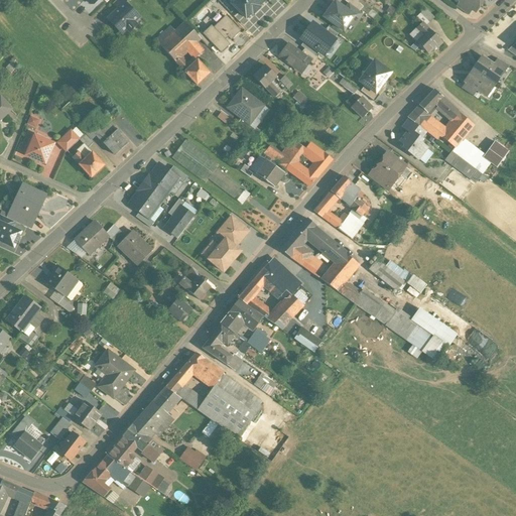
[(117,0),(113,4),(118,9),(125,3),(128,0),(117,0)]
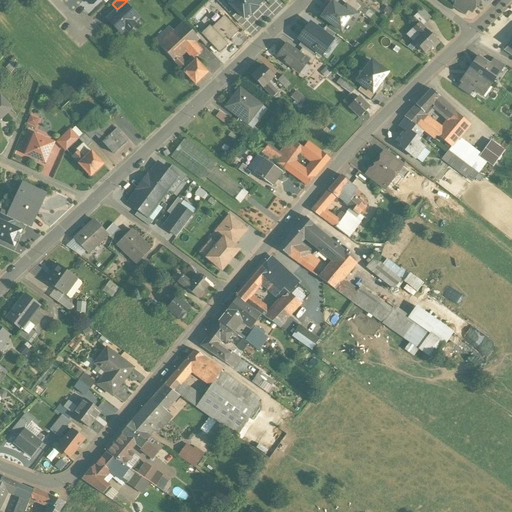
[(233,0),(229,4),(245,19),(264,1),(262,0),(233,0)]
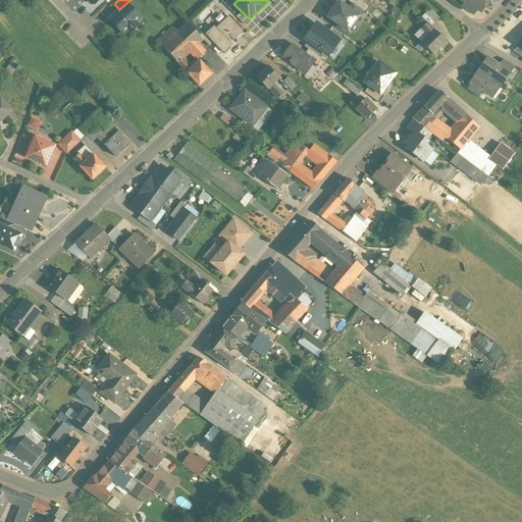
[(488,1),(485,0),(462,0),(465,2),(466,2),(477,10),(480,12),(488,1)]
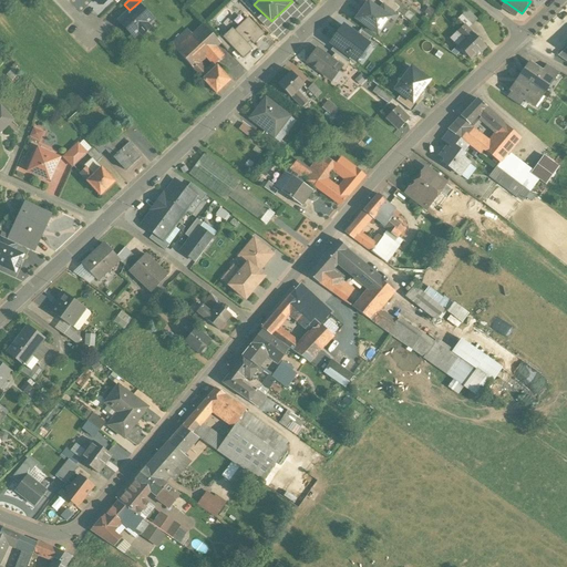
[(368,2),(356,19),(377,34),(389,19),(389,18),(378,10),(368,2)]
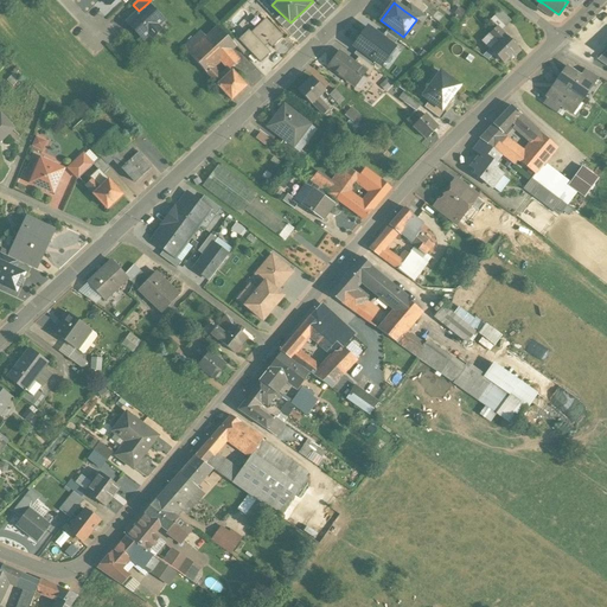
[(555,12),(542,2),(541,2),(537,8),(550,18),(555,12)]
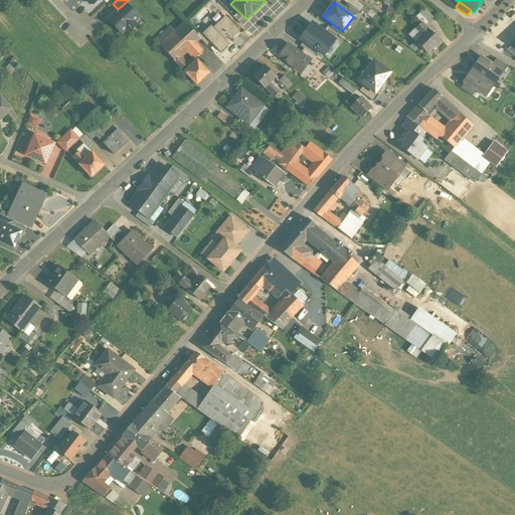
[(138,18),(125,3),(118,9),(108,19),(121,34),(126,29),(129,32),(136,25),(133,22),(138,18)]
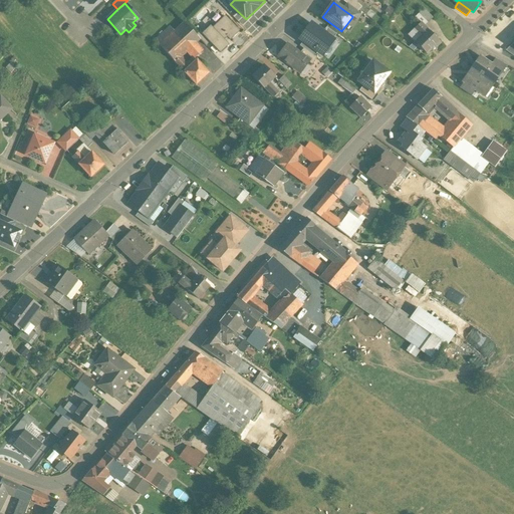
[(351,7),(346,4),(342,9),(352,16),(352,17),(356,20),(360,14),(351,7)]
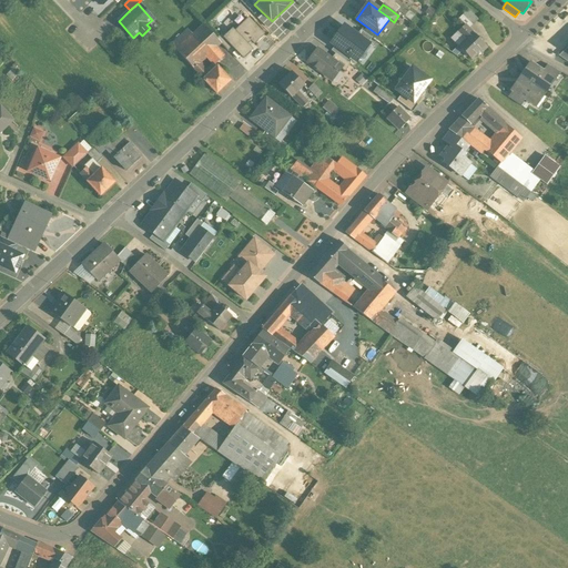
[(460,21),(465,26),(469,30),(480,20),(472,10),(460,21)]
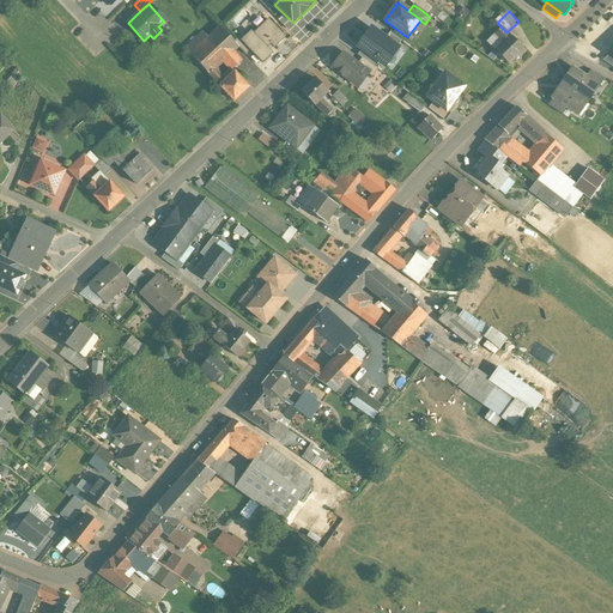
[(216,23),(210,29),(214,34),(220,29),(216,23)]
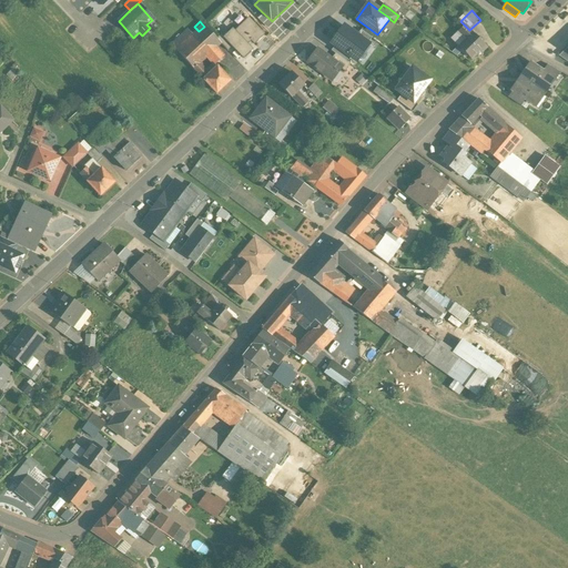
[(241,27),(235,32),(233,30),(224,38),(232,47),(243,58),(252,50),(246,44),(251,40),(254,44),(264,34),(251,21),(242,29),(241,27)]
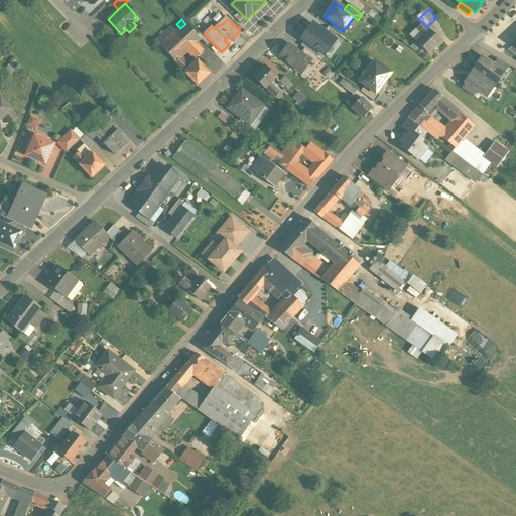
[(423,36),(416,42),(428,54),(441,42),(426,27),(422,23),(416,29),(423,36)]
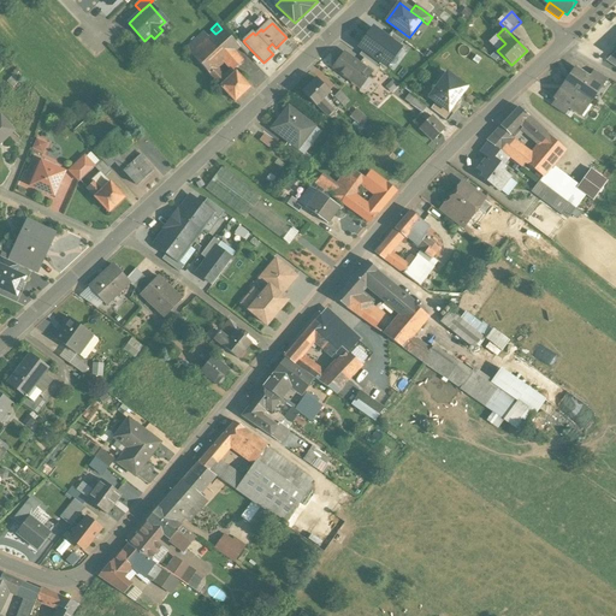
[(215,34),(191,55),(202,67),(213,58),(226,46),(230,49),(236,45),(235,43),(221,29),(215,34)]
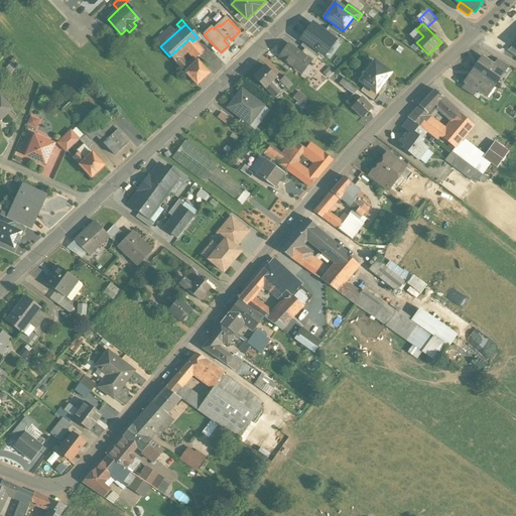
[(324,32),(312,24),(300,39),(318,52),(324,56),(335,40),(334,39),(324,32)]
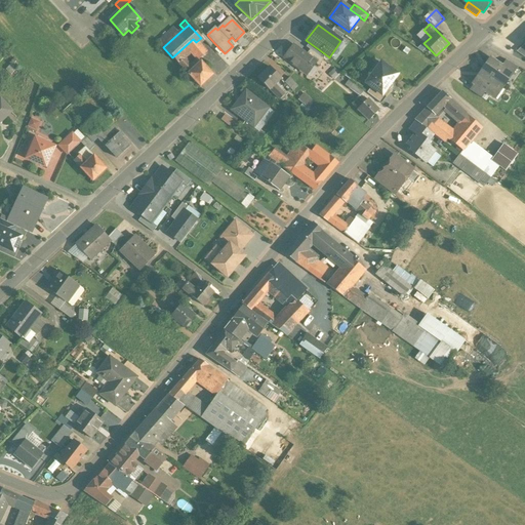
[(344,36),(333,28),(329,33),(339,40),(344,36)]
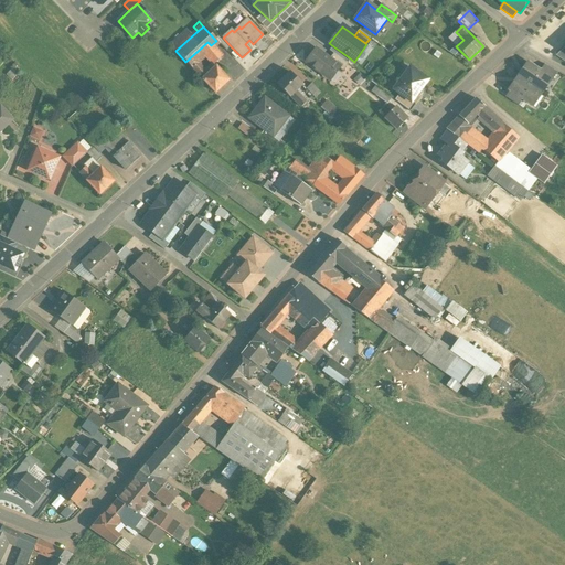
[(231,46),(223,38),(221,34),(215,40),(216,41),(226,51),(231,46)]
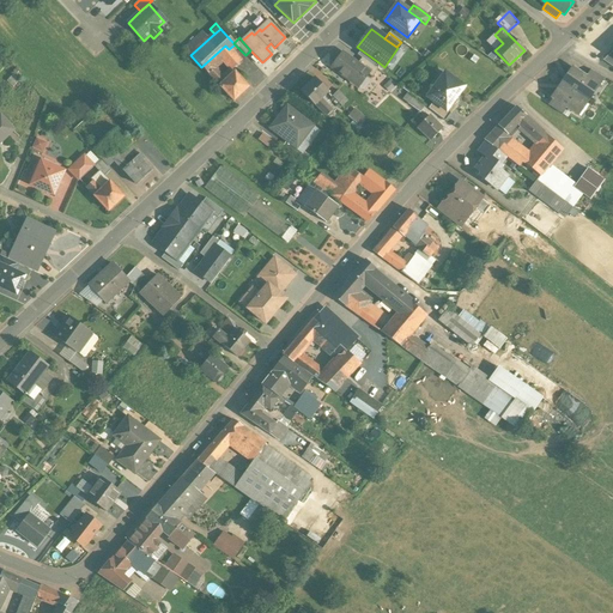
[(229,49),(225,46),(212,58),(219,66),(223,62),(231,71),(241,62),(229,49)]
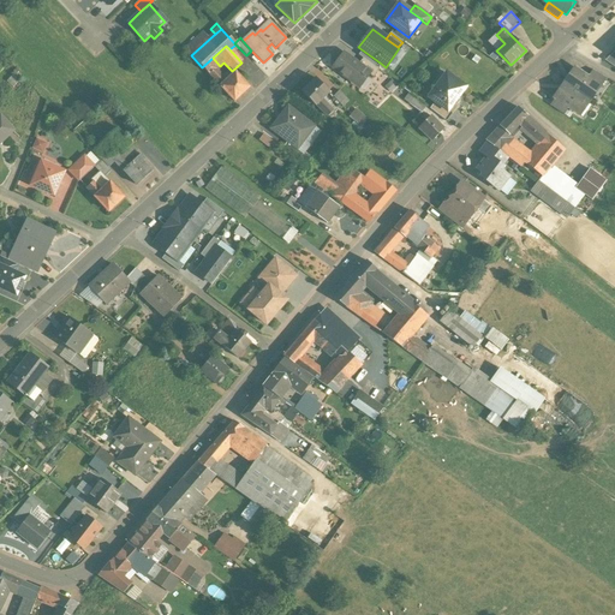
[(380,63),(363,49),(358,55),(363,59),(376,69),(380,63)]
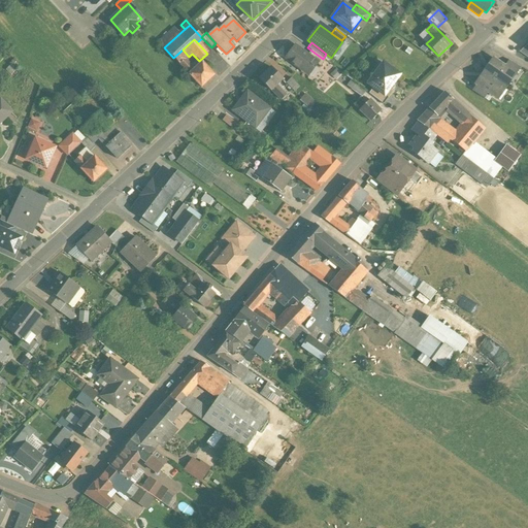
[(527,46),(526,44),(519,50),(527,59),(527,46)]
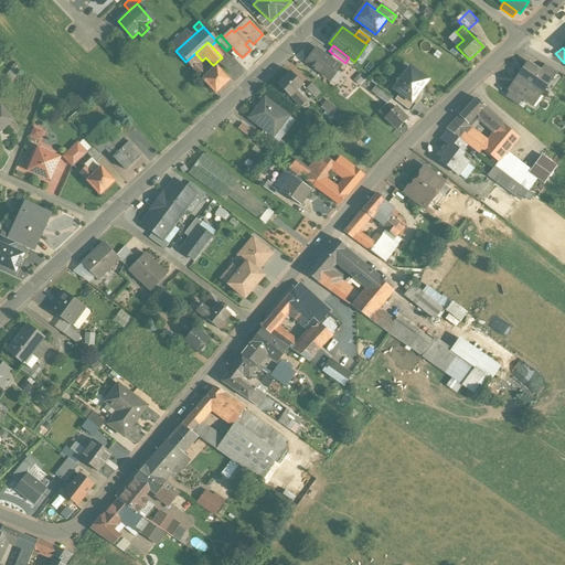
[(329,60),(316,50),(307,63),(329,78),(333,72),(334,73),(338,67),(339,66),(329,60)]
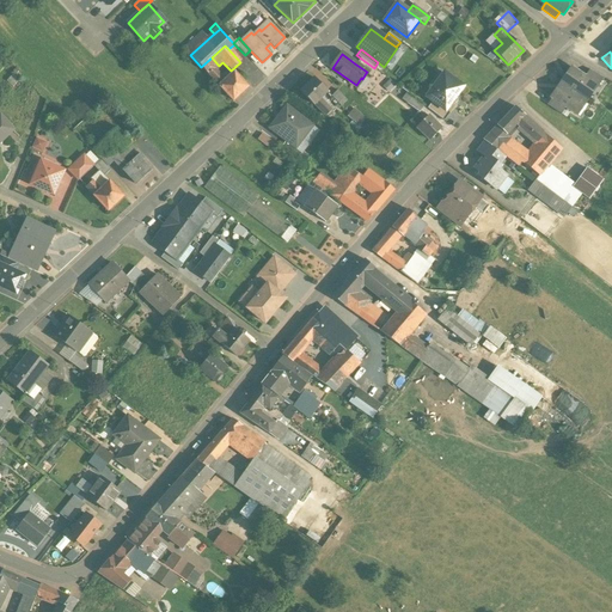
[(212,57),(201,67),(208,75),(214,71),(219,66),(212,57)]
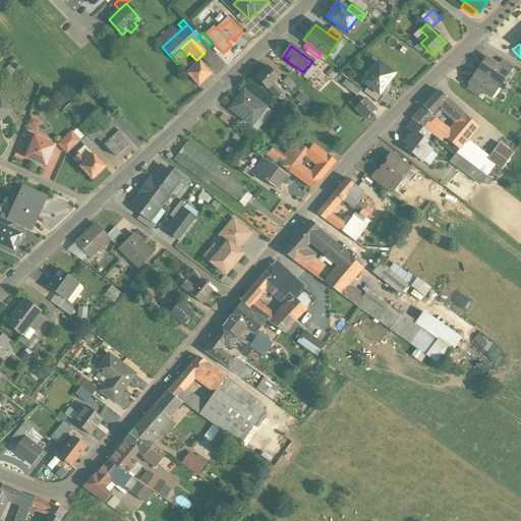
[(319,58),(307,50),(303,55),(312,61),(311,62),(316,65),(321,60),(319,58)]
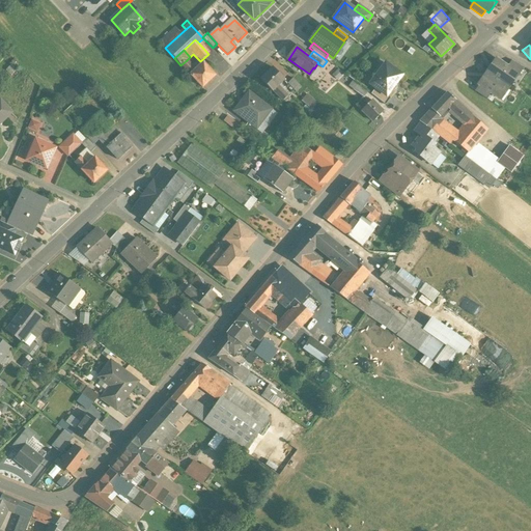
[(500,54),(497,59),(508,66),(512,61),(500,54)]
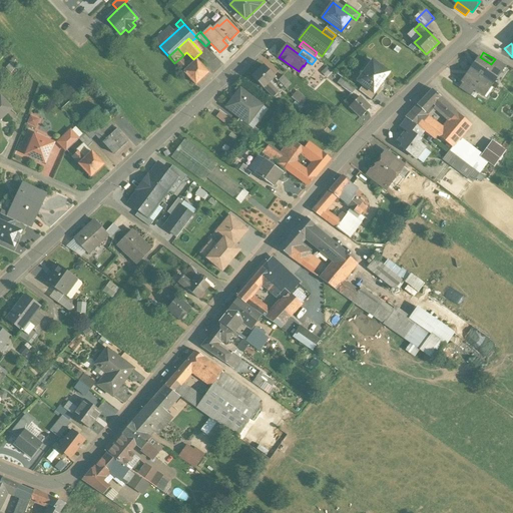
[(491,64),(480,57),(473,67),(472,66),(470,69),(490,83),(499,71),(499,70),(491,64)]
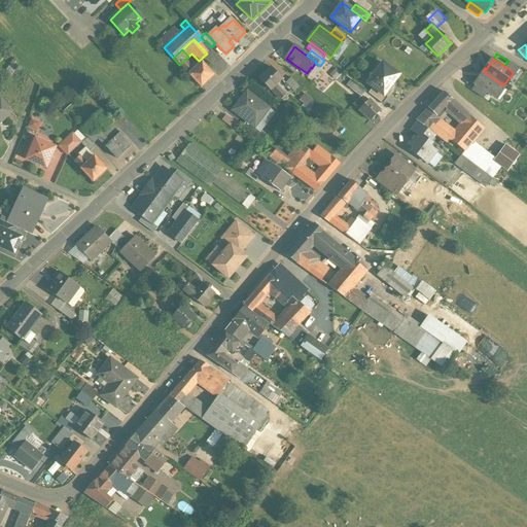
[(184,61),(179,65),(185,72),(190,67),(184,61)]
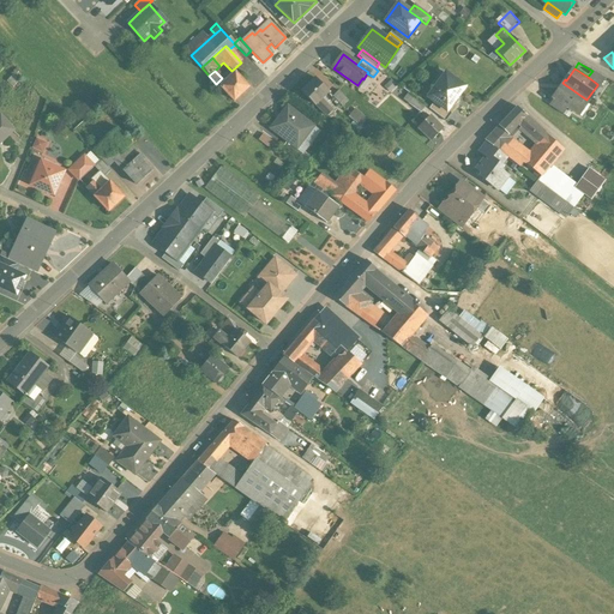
[(606,79),(593,71),(588,77),(597,84),(597,85),(600,88),(606,79)]
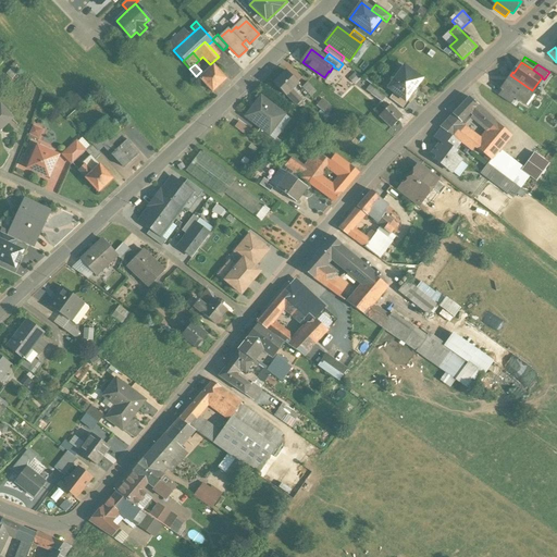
[(225,81),(213,66),(199,79),(212,93),(225,81)]
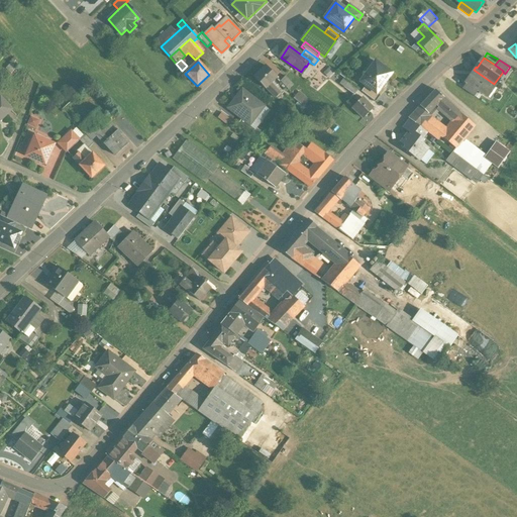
[(391,74),(375,63),(360,82),(366,86),(380,97),(386,88),(387,87),(386,83),(385,82),(391,74)]
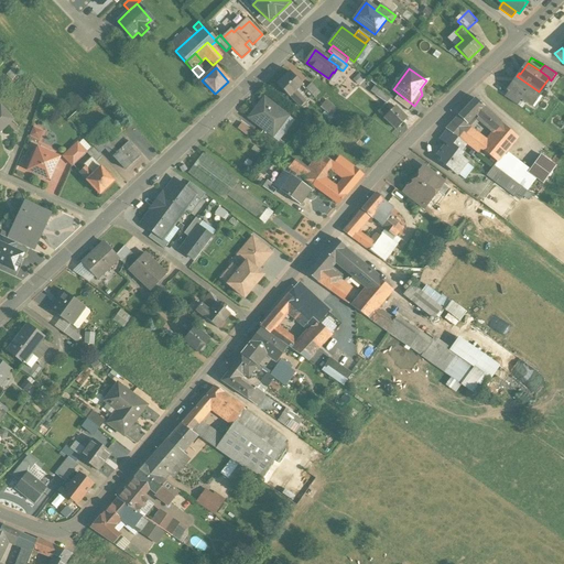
[(293,90),(297,86),(283,71),(272,82),(286,97),(293,90)]
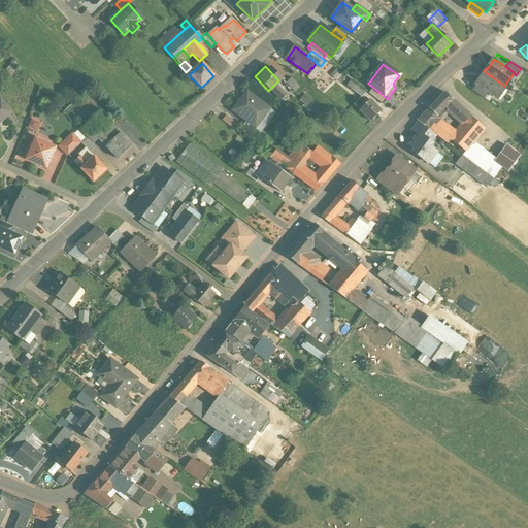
[(504,86),(484,71),(482,73),(484,74),(476,85),(488,93),(496,98),(504,86)]
